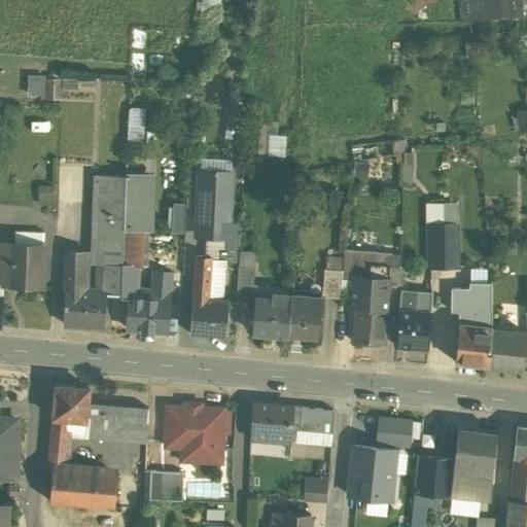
[(523,0),(463,0),(464,20),(524,18),(523,0)]
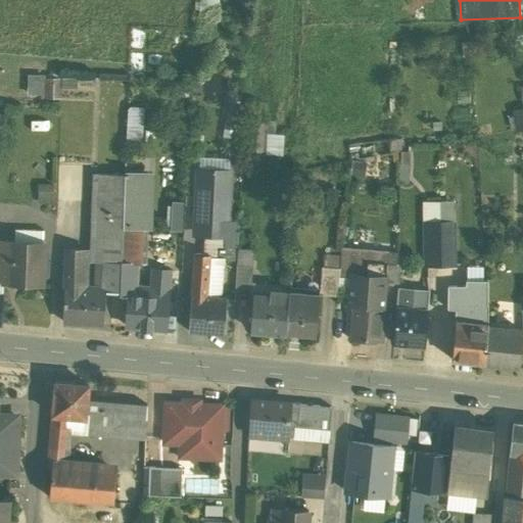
[(30,96),(57,97),(58,75),(31,74),(30,96)]
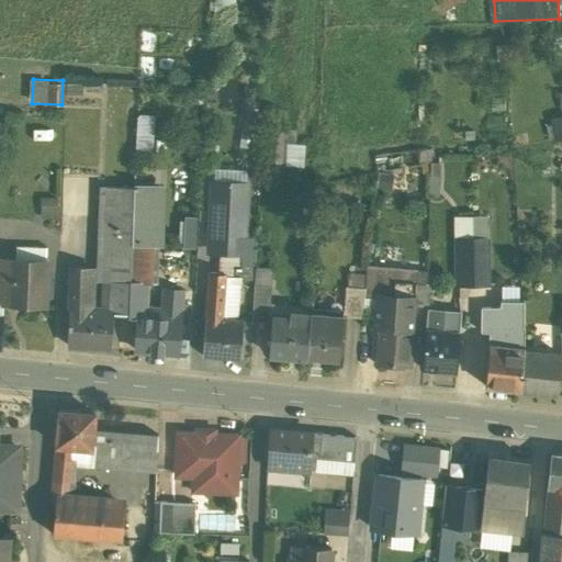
[(157,153),(157,113),(139,113),(139,153),(157,153)]
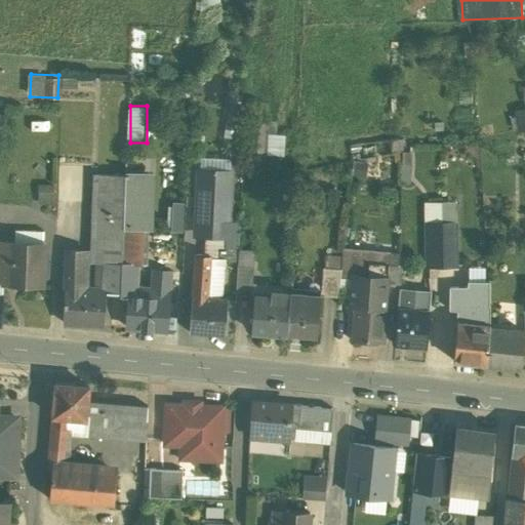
[(519,126),(524,125),(524,107),(516,108),(519,126)]
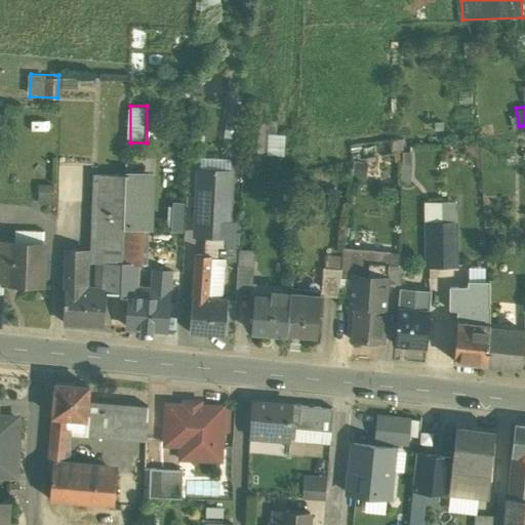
[(287,154),(288,132),(269,132),(268,153),(287,154)]
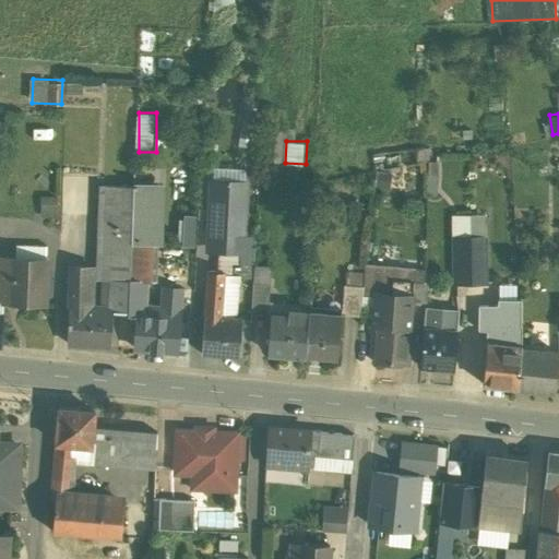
[(210,248),(241,250),(241,237),(245,187),(213,185),(210,248)]
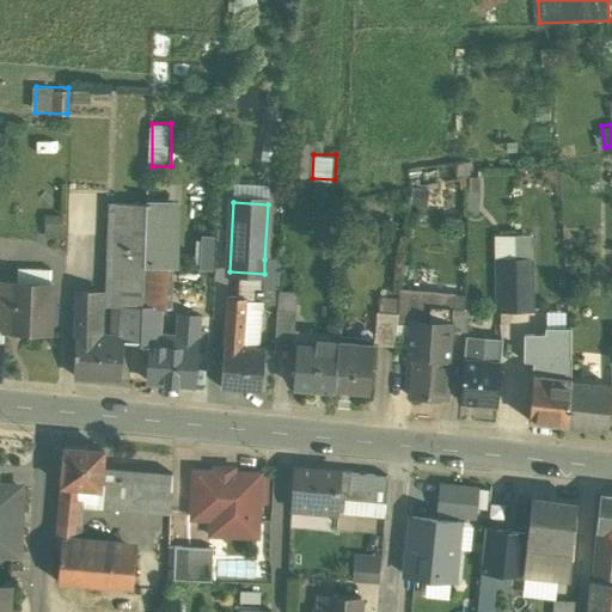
[(173,206),(150,206),(150,203),(146,203),(145,206),(142,268),(172,269),(173,269),(173,267),(172,267),(173,206)]
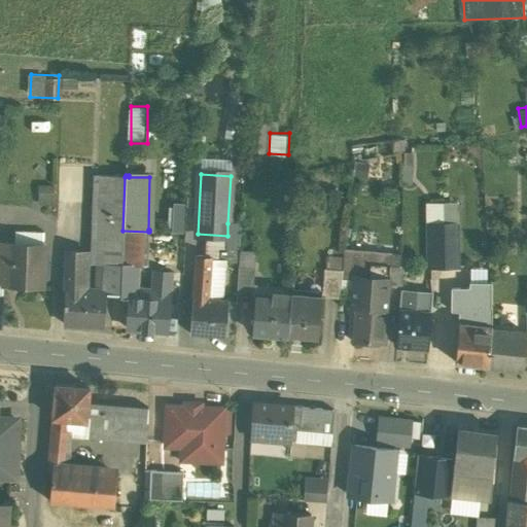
[(125,177),(96,176),(94,240),(96,240),(123,241),(123,231),(125,177)]
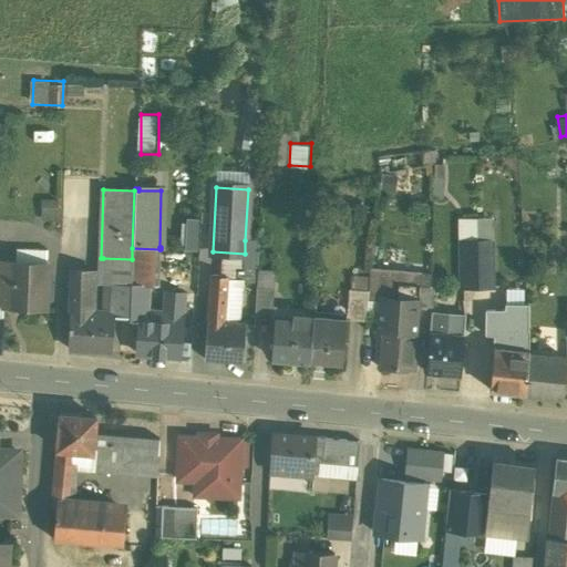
[(191,216),(189,247),(202,247),(203,216),(191,216)]
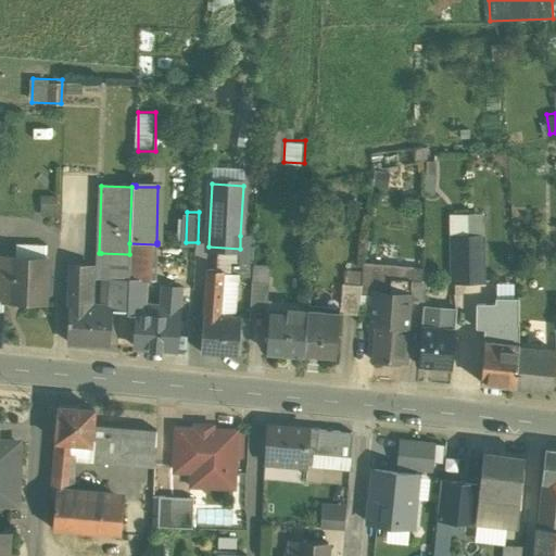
[(480,218),(466,218),(466,234),(468,278),(482,278),(480,218)]
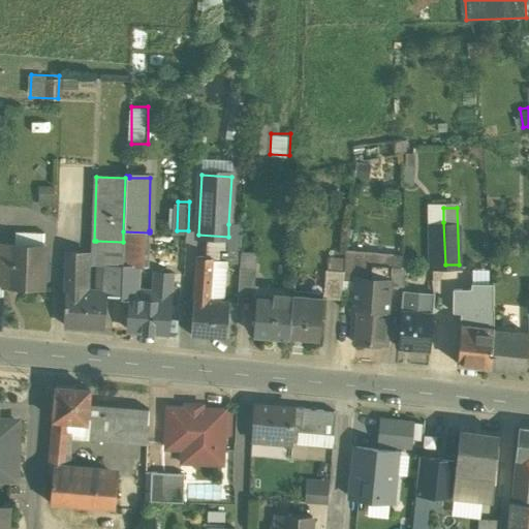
[(445,265),(443,222),(430,223),(432,266),(445,265)]
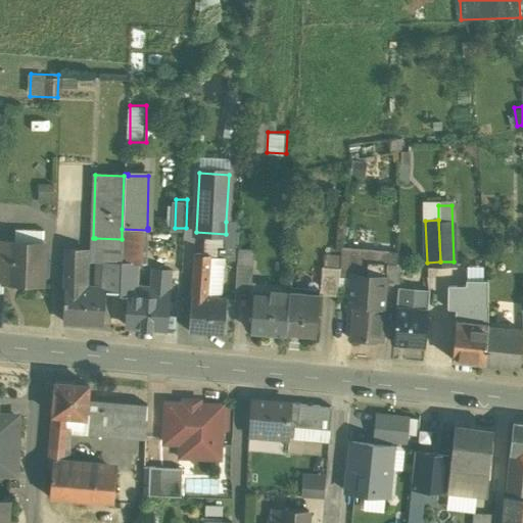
[(237,222),(226,222),(225,246),(236,246),(237,222)]
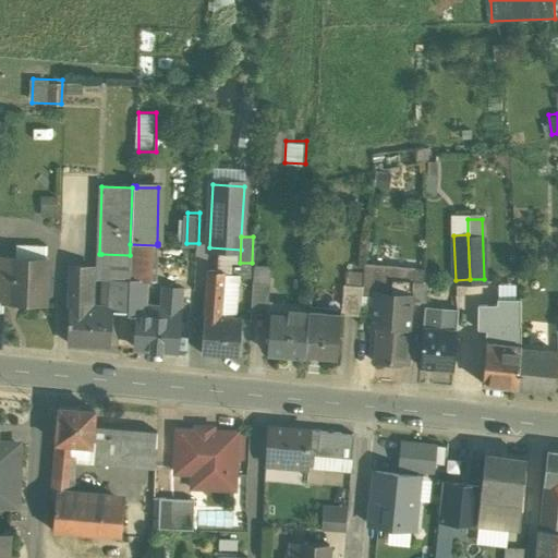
[(47,246),(16,244),(15,258),(46,259),(47,246)]
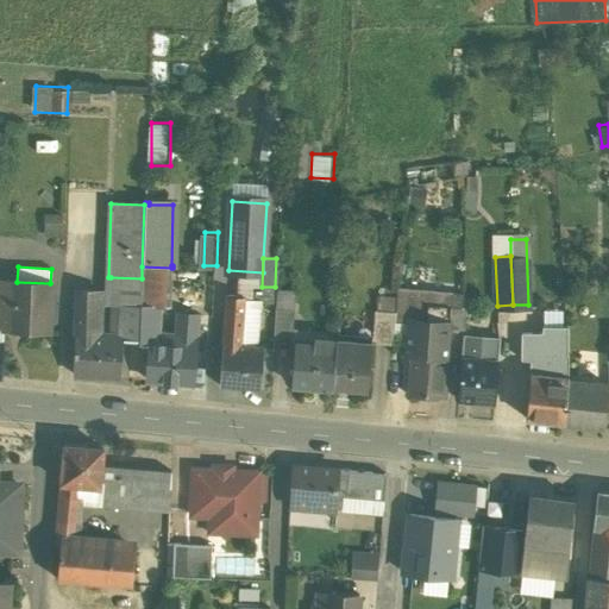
[(171,268),(142,267),(142,278),(140,308),(158,309),(169,309),(171,268)]
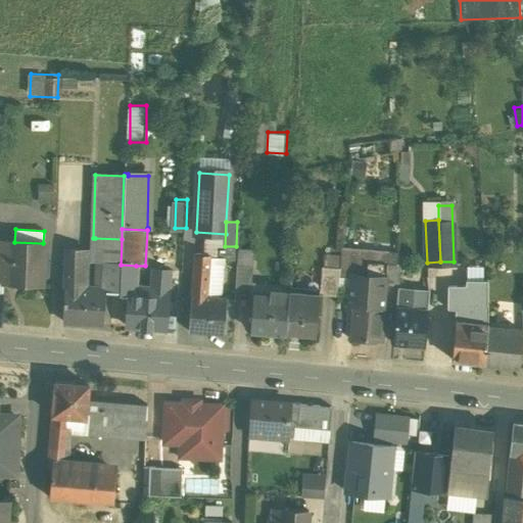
[(122,239),(95,238),(94,264),(102,264),(121,265),(122,239)]
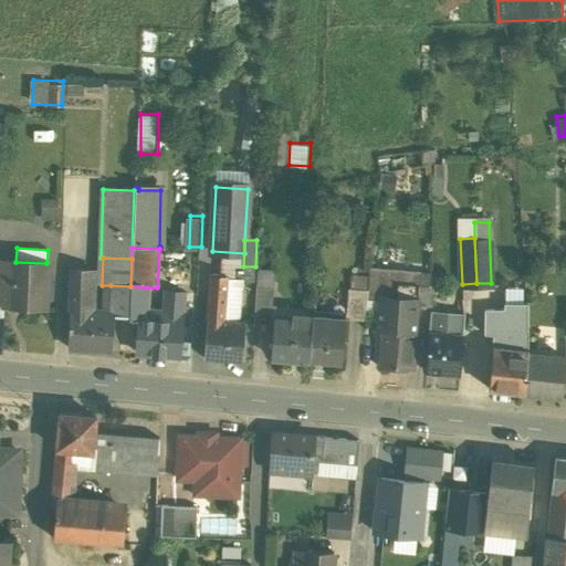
[(12,262),(0,261),(0,299),(2,299),(2,293),(10,293),(12,262)]
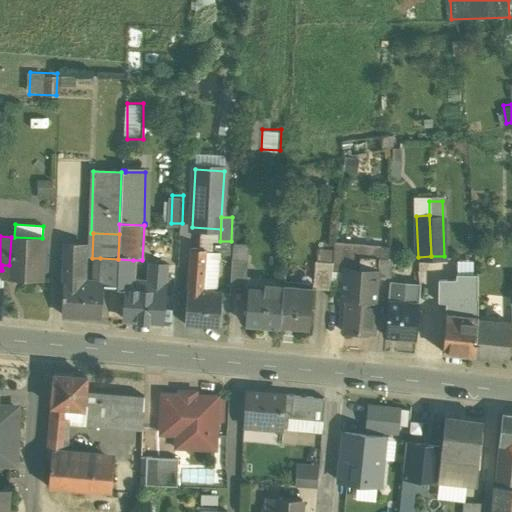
[(14,237),(11,237),(9,265),(2,265),(2,270),(2,277),(40,279),(42,238),(14,237)]
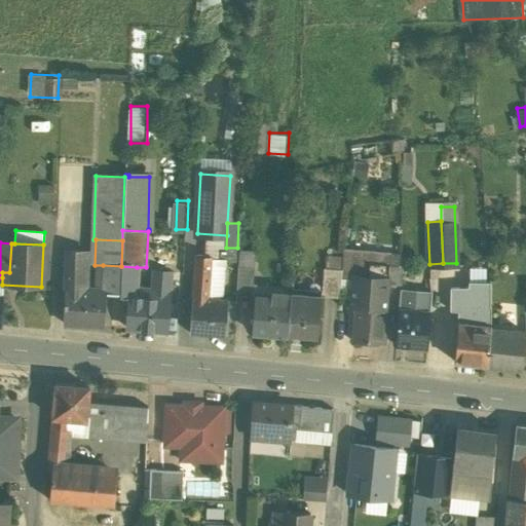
[(254,250),(238,249),(238,261),(237,265),(253,266),(254,250)]
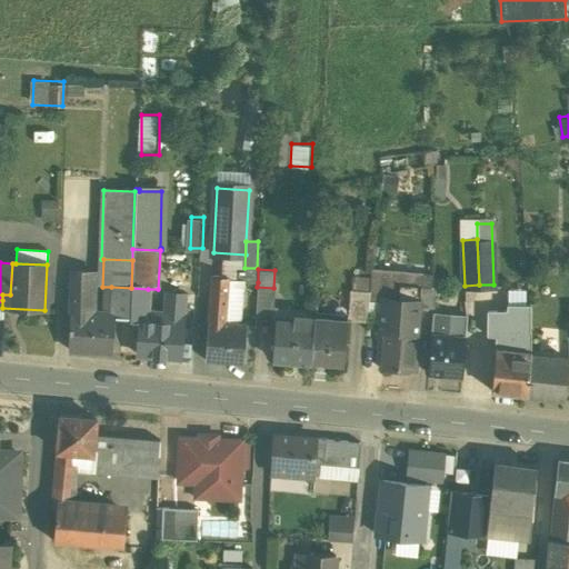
[(383,269),(371,269),(369,291),(368,299),(381,300),(383,269)]
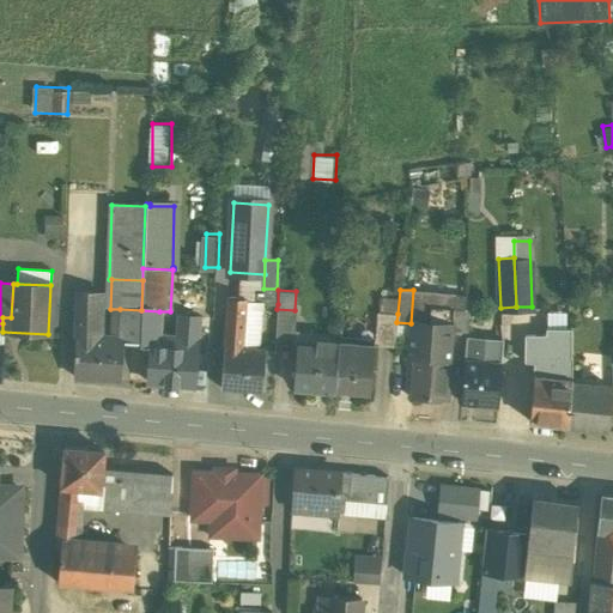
[(454,293),(413,290),(411,323),(408,358),(414,358),(410,396),(445,401),(450,334),(453,308),(454,293)]
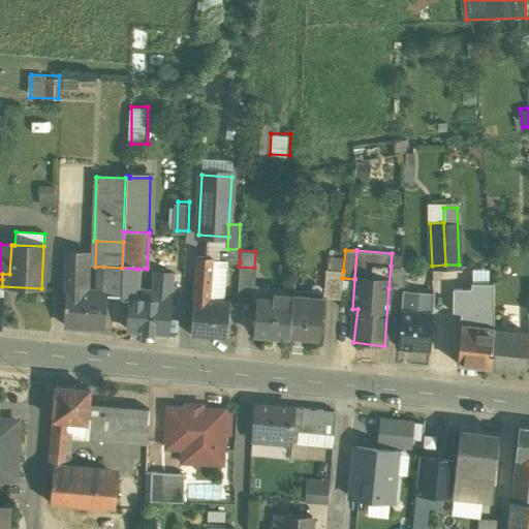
[(85,252),(67,252),(66,293),(83,293),(85,265),(85,259),(85,252)]
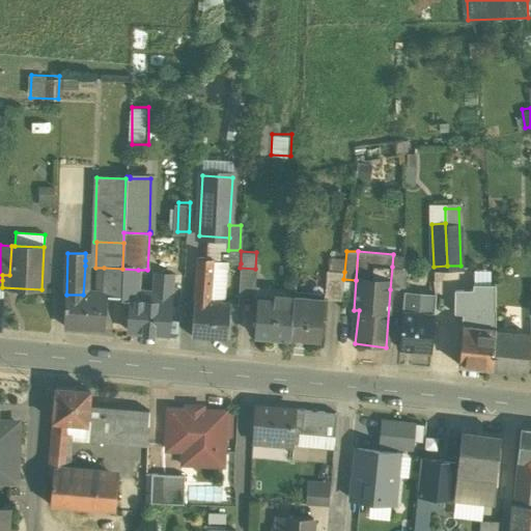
[(214,259),(199,258),(197,273),(195,303),(210,304),(210,303),(214,261),(214,259)]
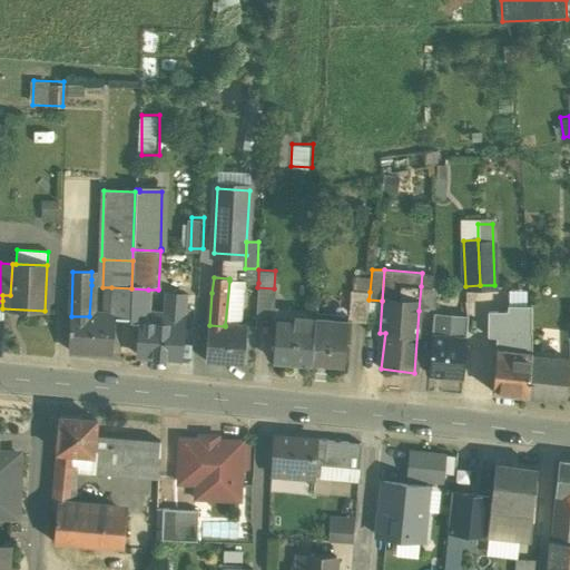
[(434,287),(421,286),(419,311),(432,311),(434,287)]
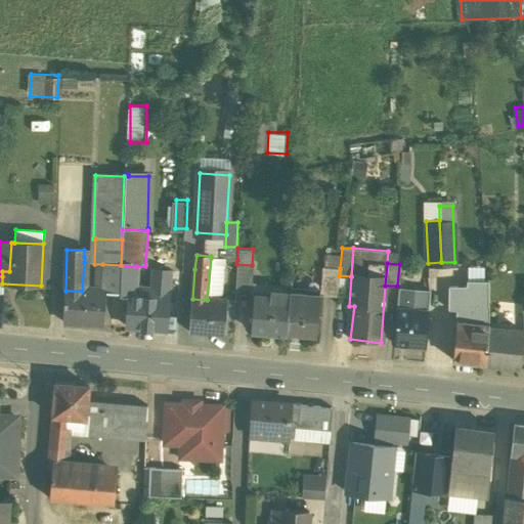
[(121,265),(102,264),(100,292),(106,292),(106,293),(120,294),(120,289),(121,265)]
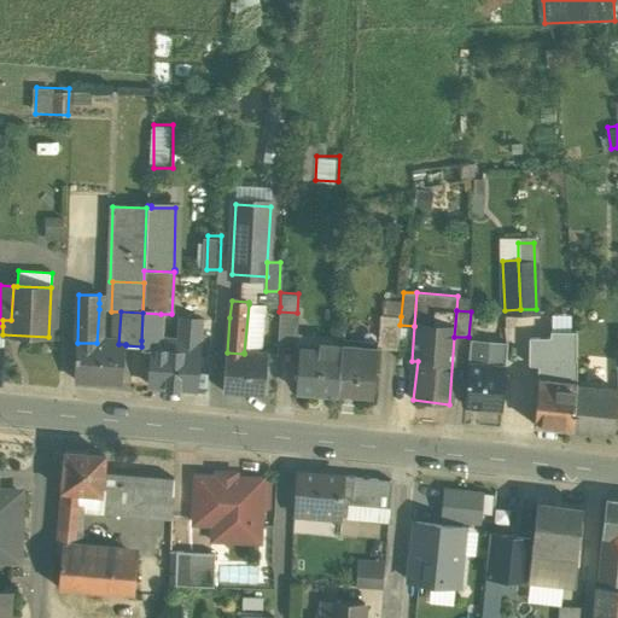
[(297,313),(279,312),(278,340),(296,342),(297,313)]
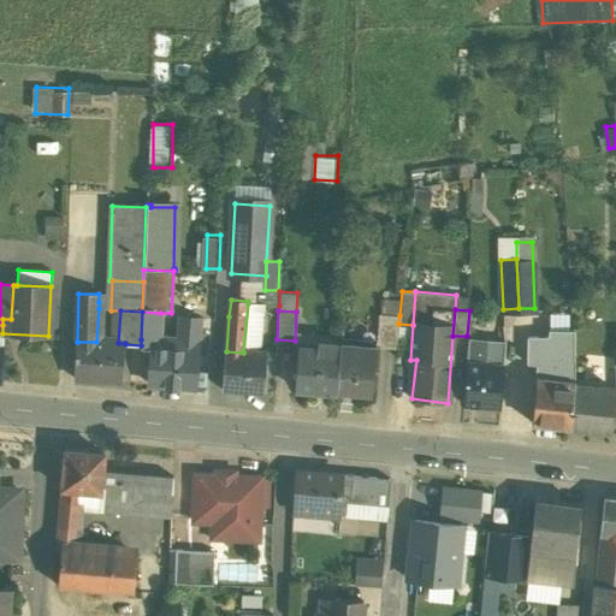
[(160,313),(142,312),(141,339),(159,341),(160,313)]
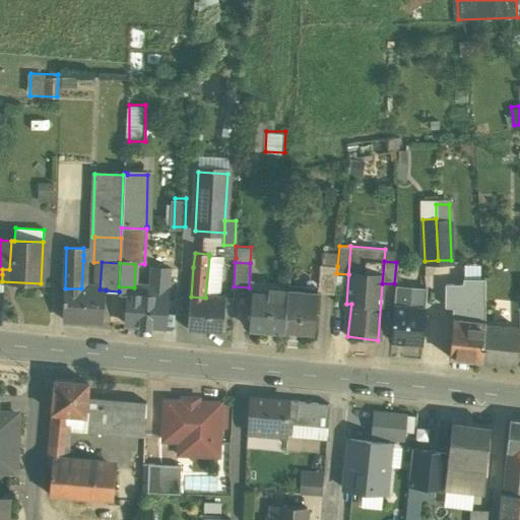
[(337,266),(321,264),(318,291),(318,293),(334,294),(336,273),(337,266)]
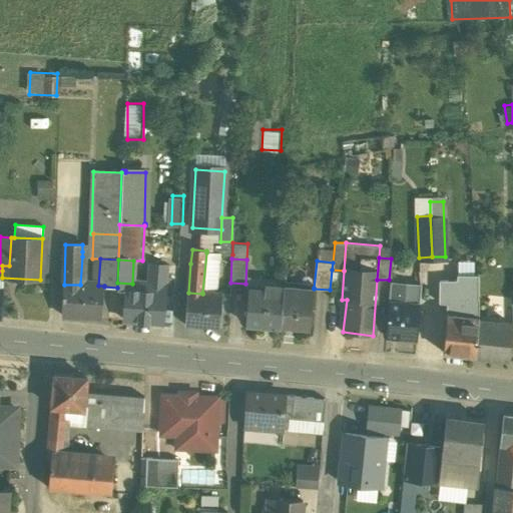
[(165,265),(148,264),(147,284),(147,285),(147,292),(163,293),(165,265)]
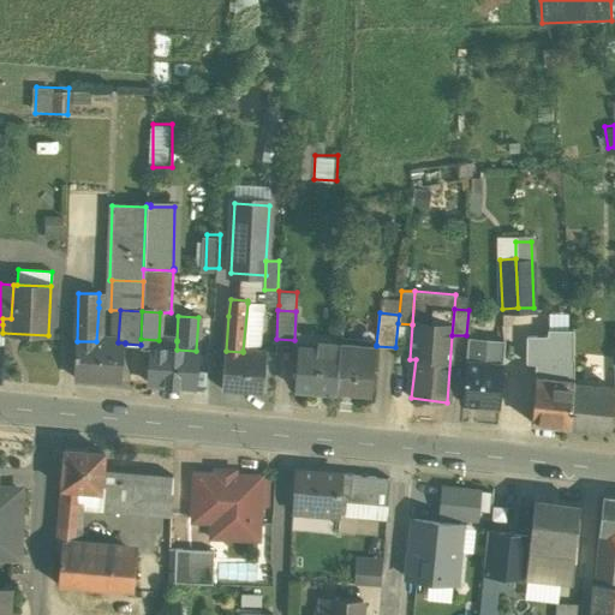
[(573,330),(549,330),(548,335),(527,335),(527,363),(537,363),(535,382),(573,386),(573,330)]
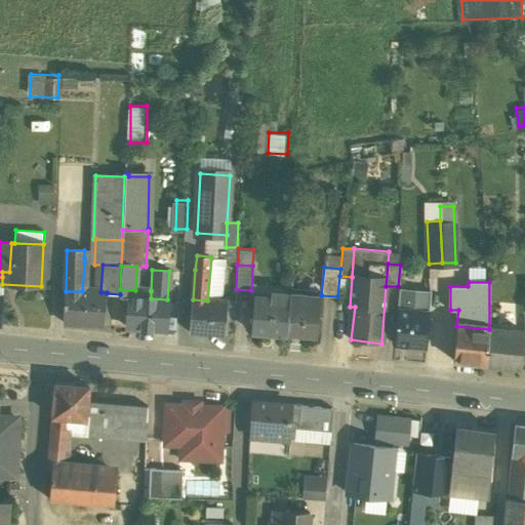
[(429,292),(398,289),(394,346),(425,348),(429,292)]
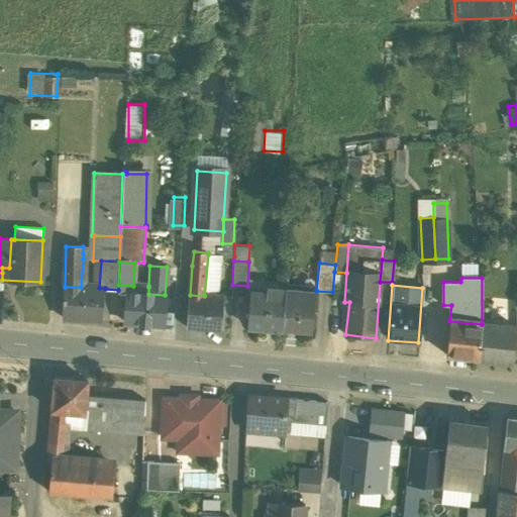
[(81,287),(65,287),(63,319),(103,321),(105,289),(105,288),(99,288),(81,287)]
